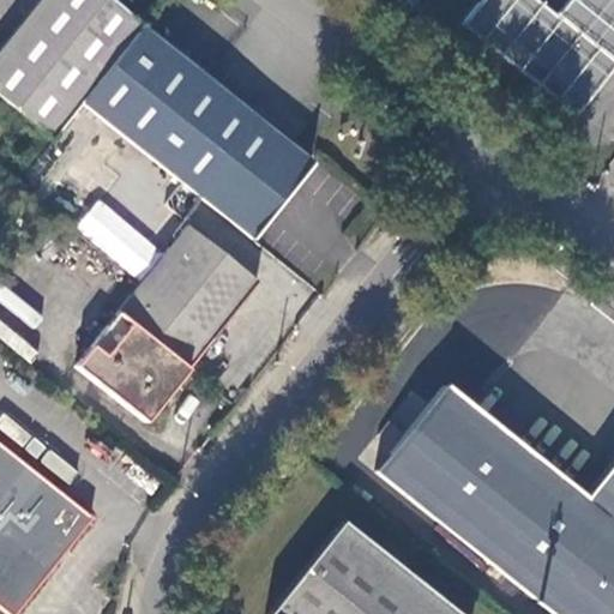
[(110,0),(38,0),(0,49),(0,95),(53,138),(80,103),(142,24),(110,0)]
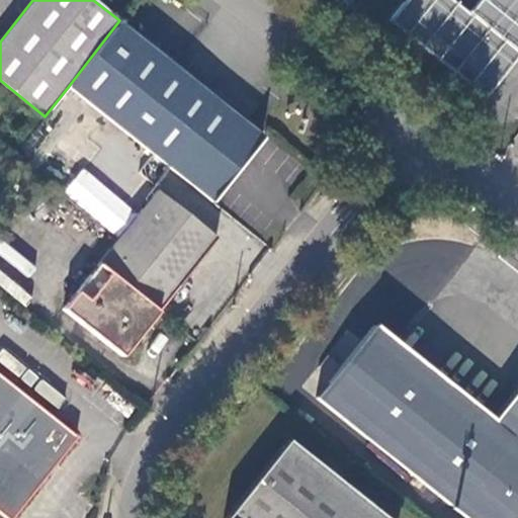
[(486,95),(517,55),(517,0),(478,0),(469,11),(454,0),(403,0),(390,16),(486,95)]
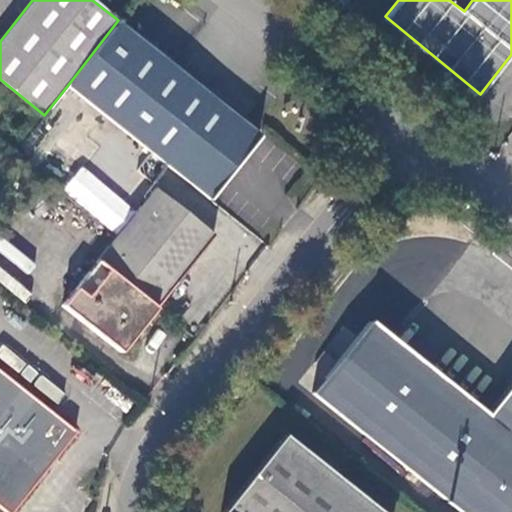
[(173,64),(118,20),(67,86),(209,199),(261,135),(173,64)]
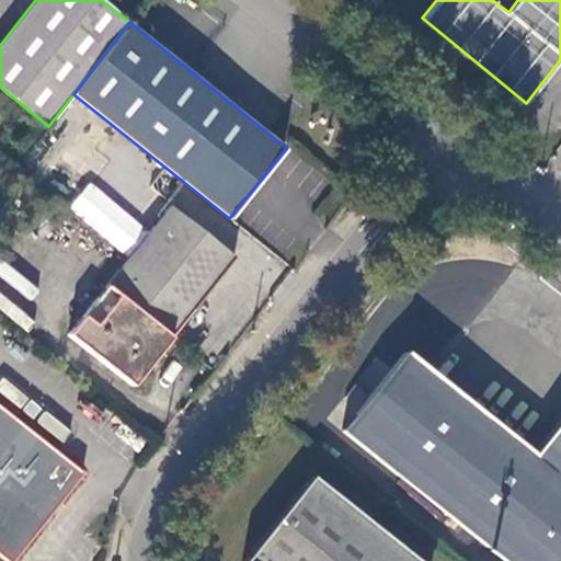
[(123,255),(146,230),(91,181),(68,207),(123,255)]
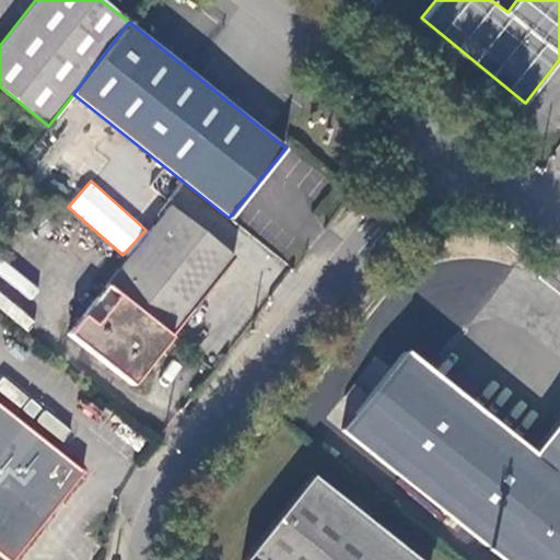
[(172,205),(129,258),(191,308),(233,256),(172,205)]
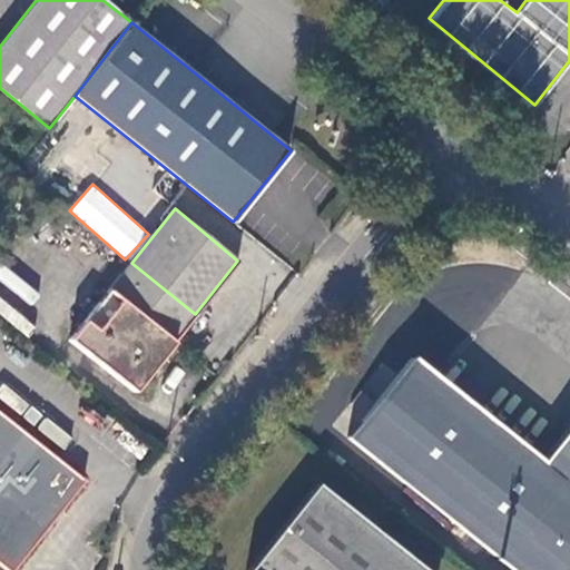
[(134,390),(173,342),(195,314),(131,263),(70,340),(134,390)]
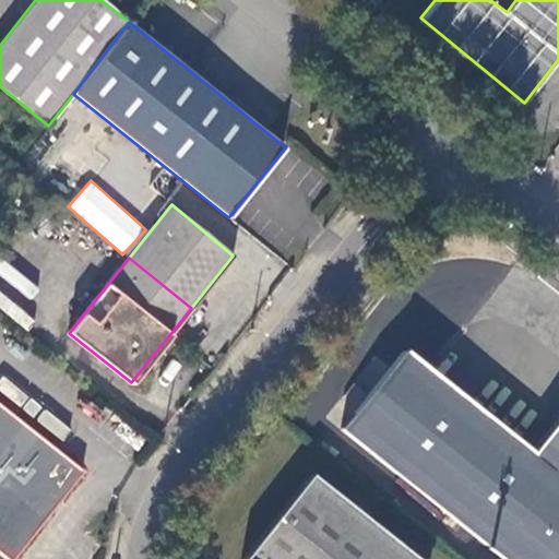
[(503,558),(555,558),(558,555),(558,423),(533,453),(406,354),(344,430),(503,558)]
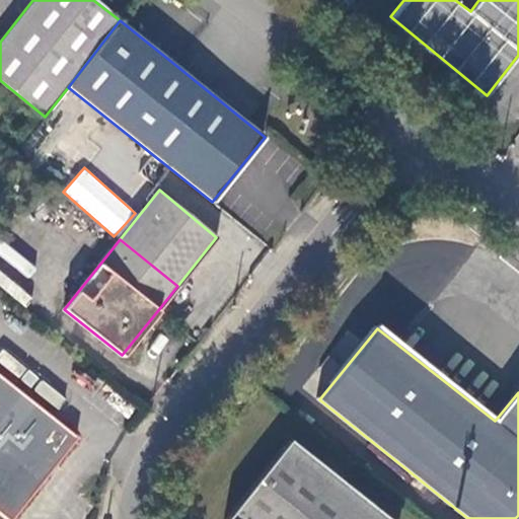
[(9,518),(76,437),(0,375),(0,513),(6,518),(9,518)]
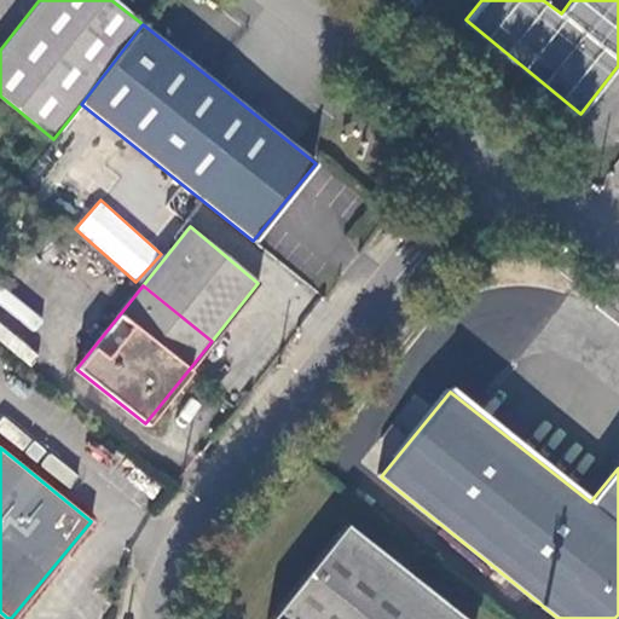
[(461,618),(347,530),(277,618),(461,618)]
